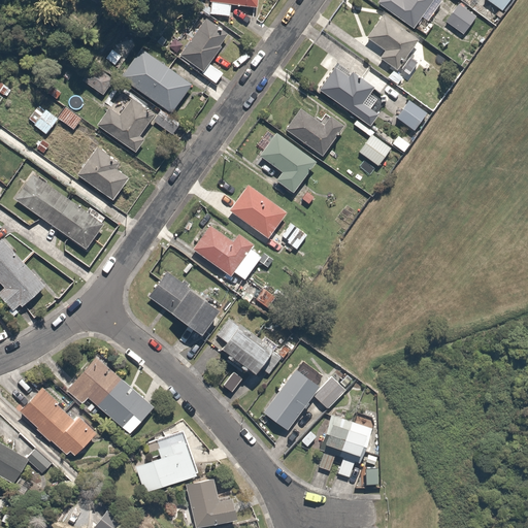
[(209,0),(210,0),(209,12),(229,13),(230,2),(256,3),(255,0),(209,0)]
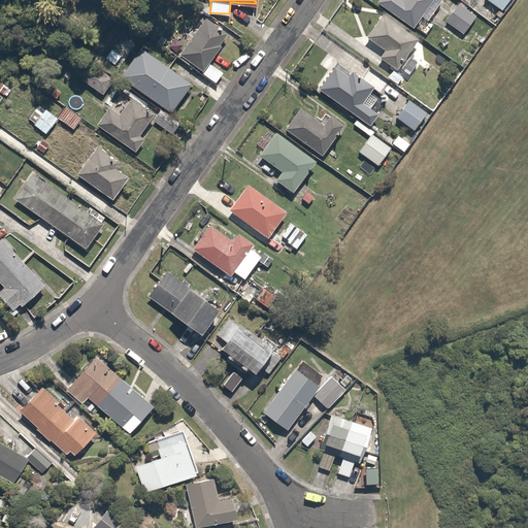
[(377,0),(376,1),(413,27),(420,18),(428,24),(444,0),(377,0)]
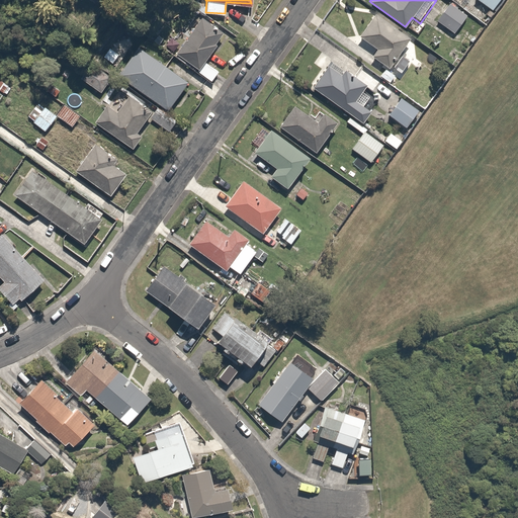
[(499,0),(479,0),(492,10),(499,0)]
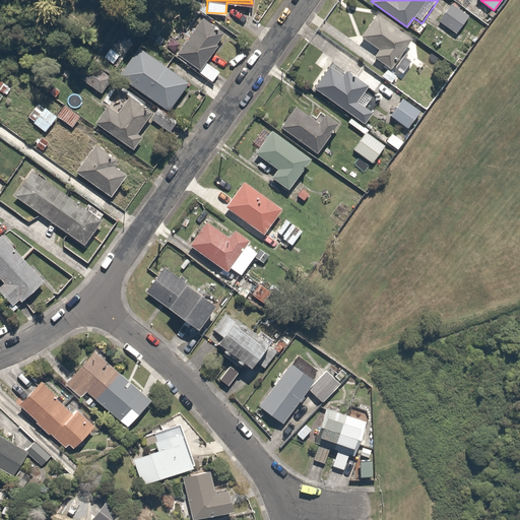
[(470,15),(451,1),(437,20),(456,35),(470,15)]
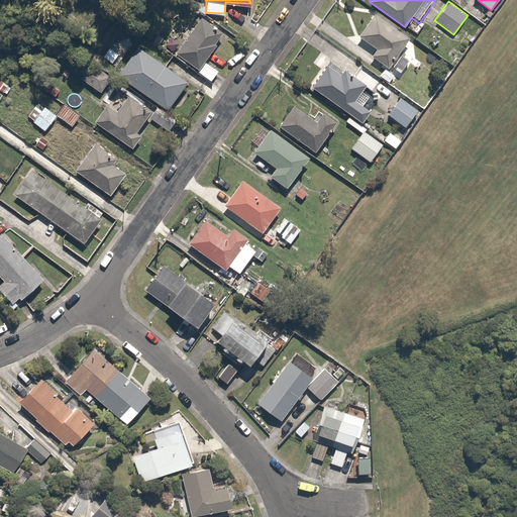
[(409,35),(376,11),(358,34),(377,47),(372,55),(387,66),(409,35)]
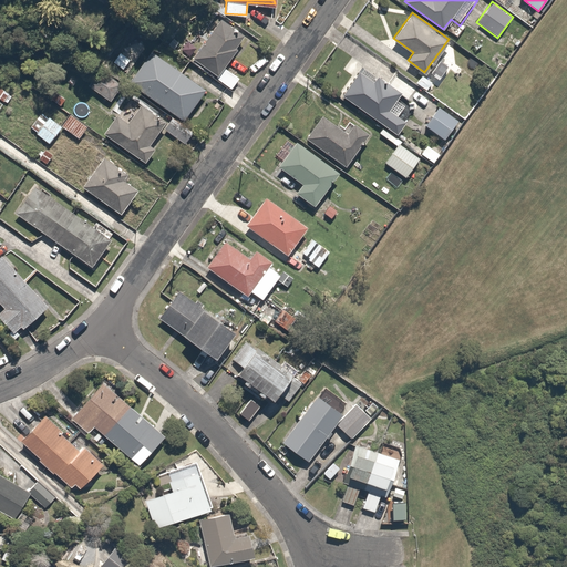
[(223,16),(191,59),(230,90),(240,76),(224,64),(247,33),(223,16)]
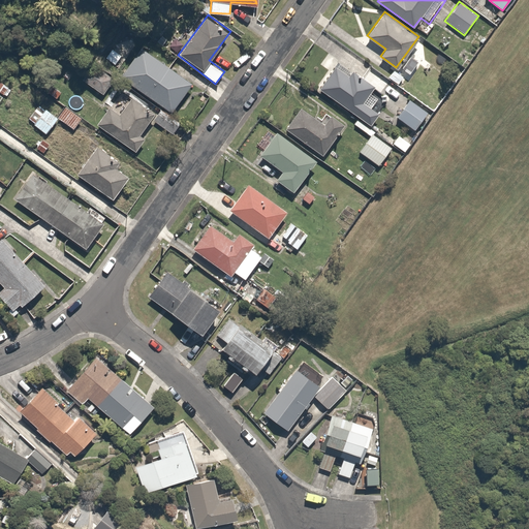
[(141,45),(120,72),(169,111),(190,83),(141,45)]
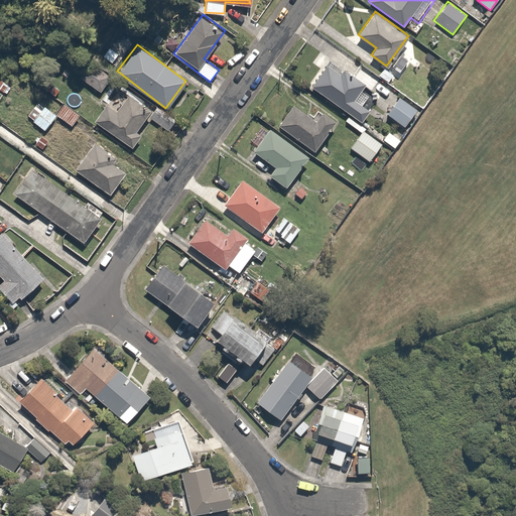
[(353,96),(362,85),(330,58),(310,84),(360,123),(370,109),(353,96)]
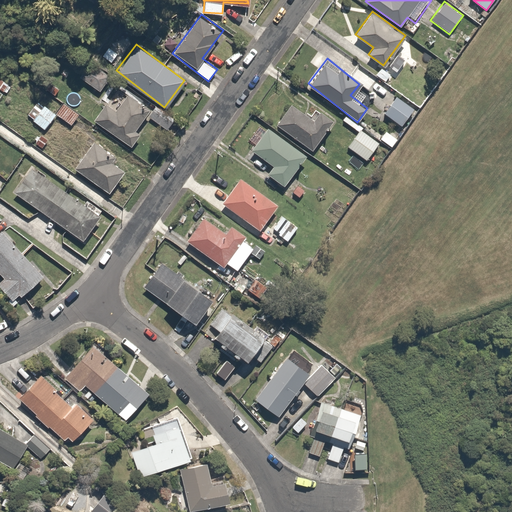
[(110,77),(89,61),(78,77),(99,92),(110,77)]
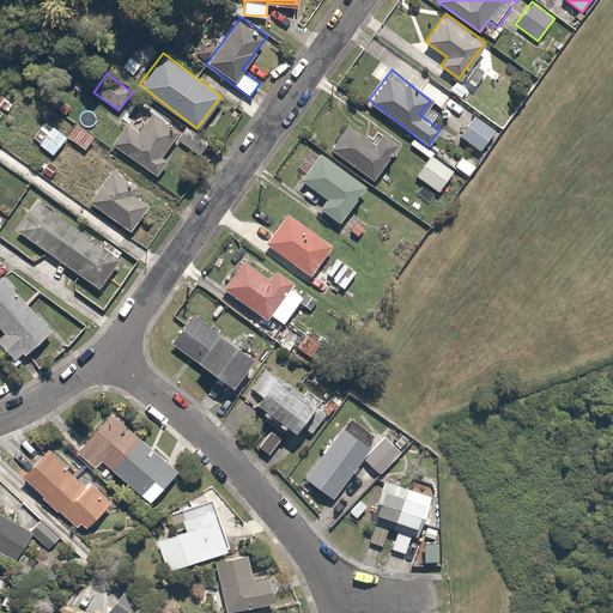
[(0,92),(0,108),(6,113),(13,103),(0,92)]
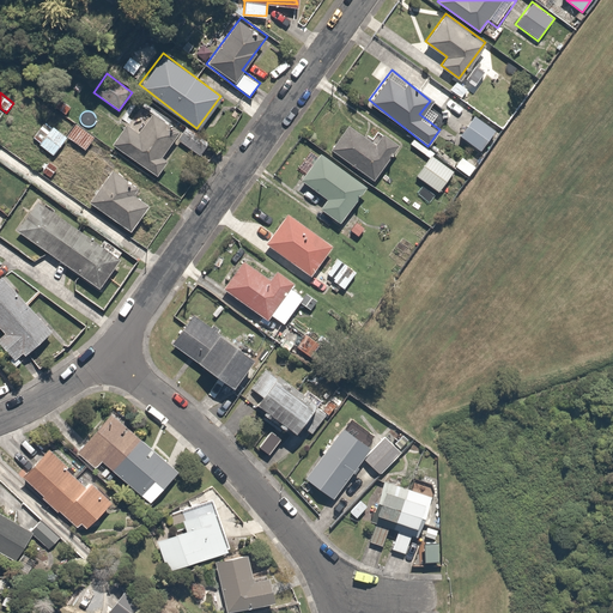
[(55,95),(49,102),(64,113),(70,104),(55,95)]
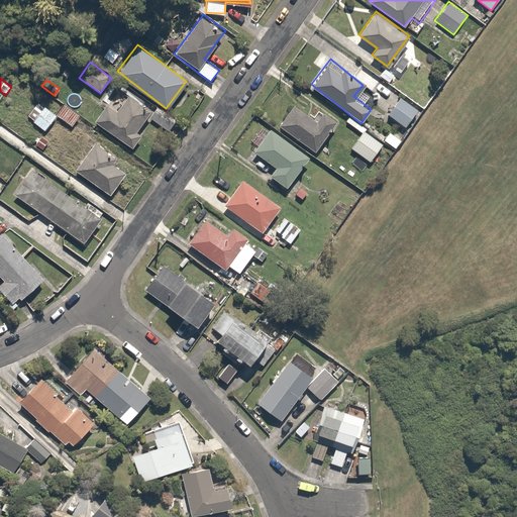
[(148,110),(125,94),(115,109),(107,103),(95,120),(133,147),(147,126),(140,121),(148,110)]
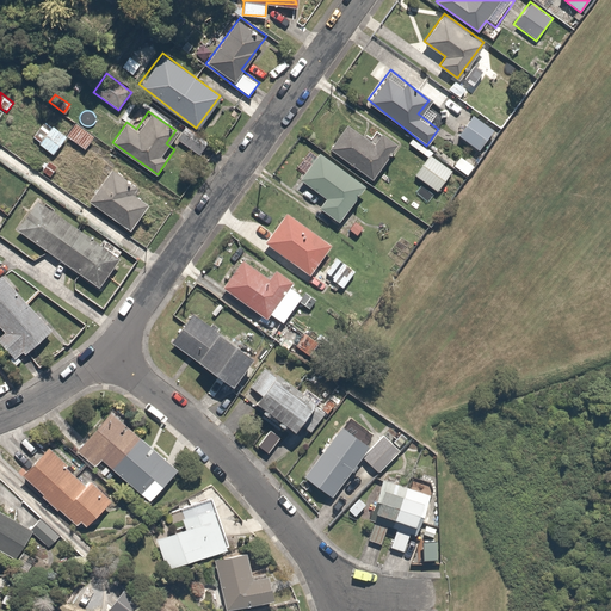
[(494,130),(473,113),(457,134),(477,150),(494,130)]
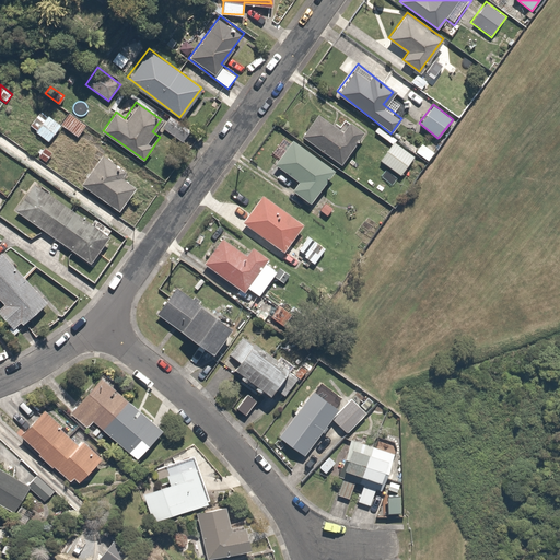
[(317,111),(300,137),(340,164),(363,130),(352,121),(347,130),(317,111)]
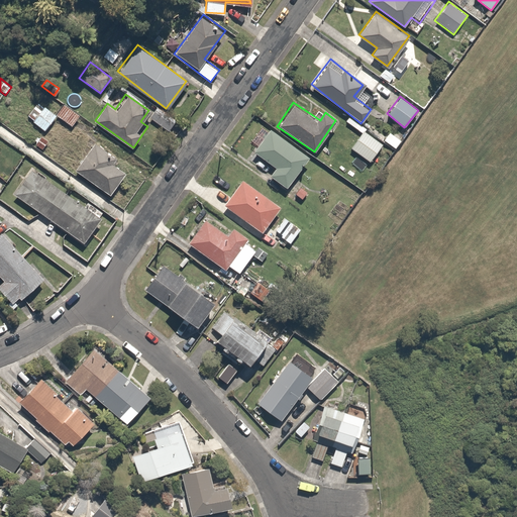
[(79,113),(64,103),(56,115),(71,125),(79,113)]
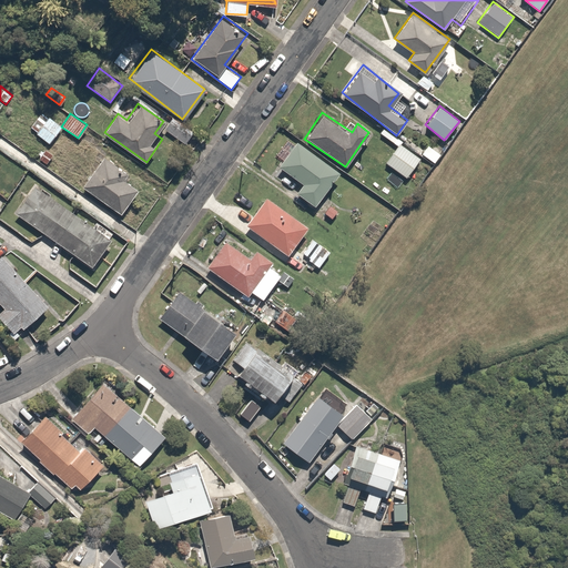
[(171,114),(162,128),(185,144),(194,131),(171,114)]
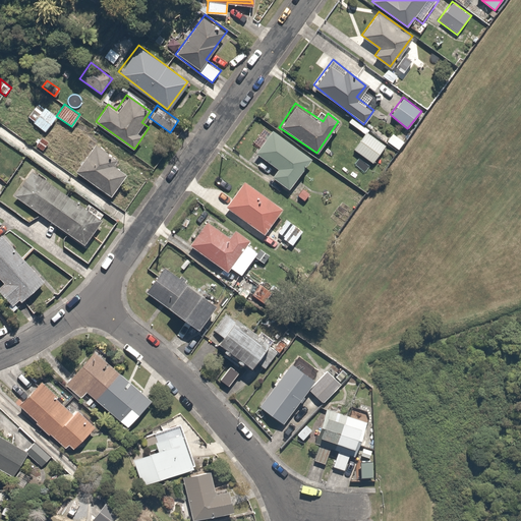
[(56,118),(44,107),(32,121),(44,131),(56,118)]
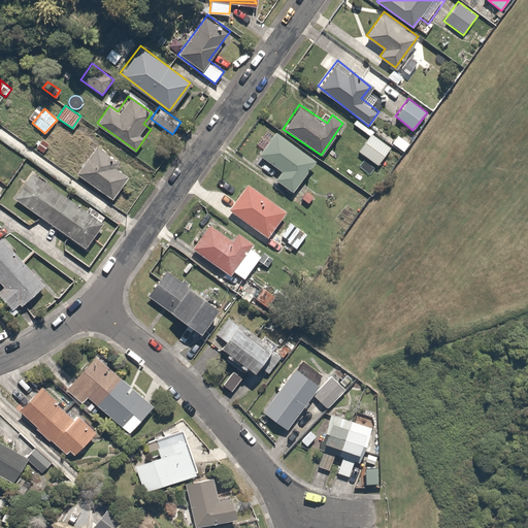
[(271,130),(257,154),(281,168),(275,176),(293,188),(312,155),(271,130)]
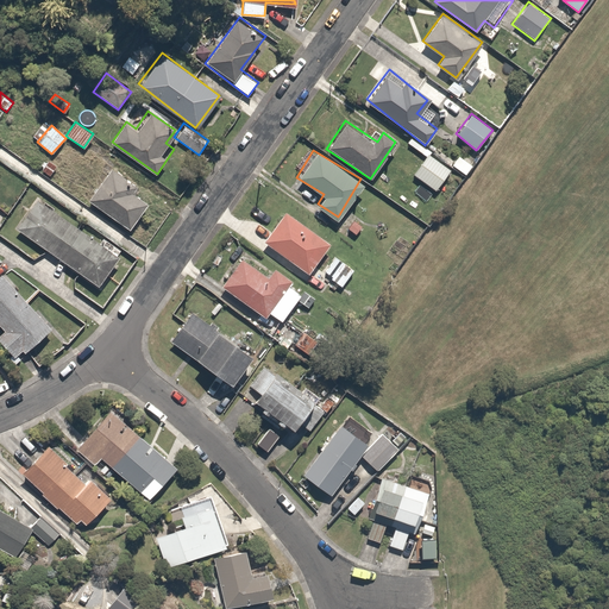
[(451,170),(429,152),(412,174),(433,192),(451,170)]
